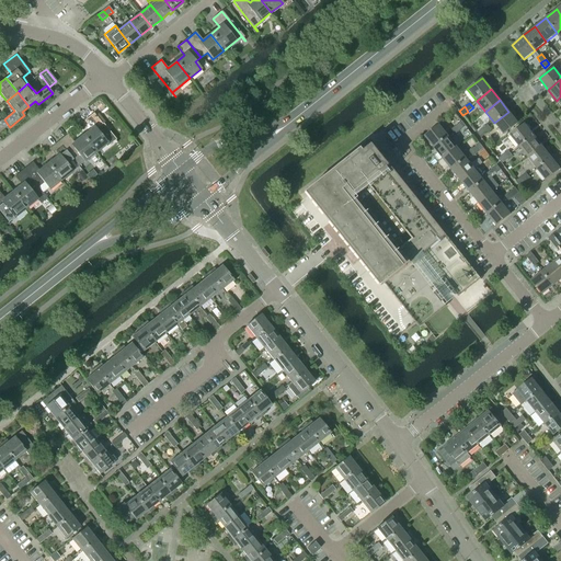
[(508,112),(494,123),(503,135),(518,123),(508,112)]
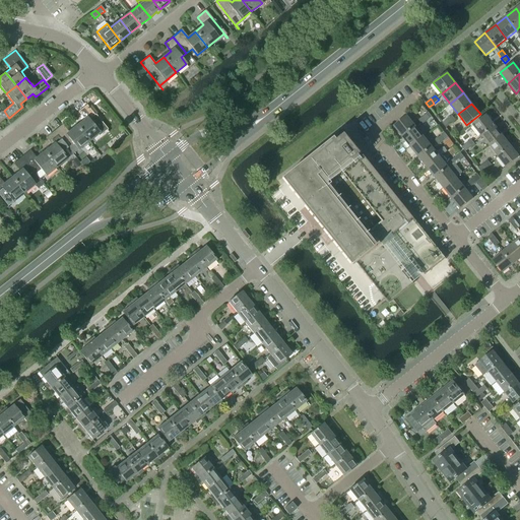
[(84,120),(76,126),(88,141),(105,129),(108,133),(109,132),(86,106),(78,112),(84,120)]
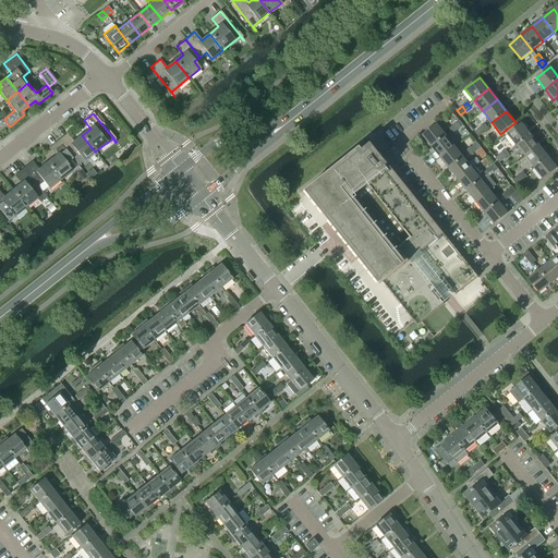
[(2,120),(0,121),(0,132),(9,125),(4,119),(2,120)]
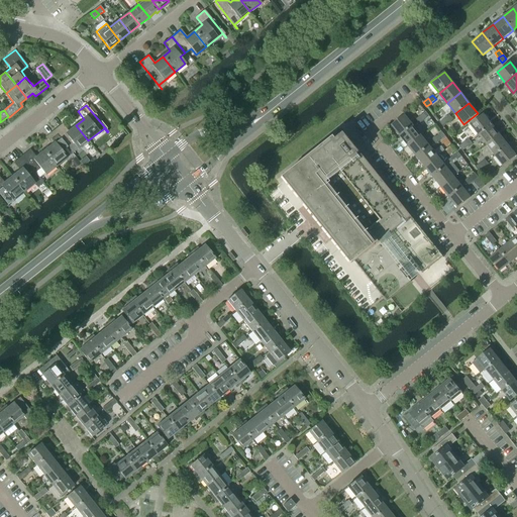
[(425,112),(421,115),(424,120),(429,116),(425,112)]
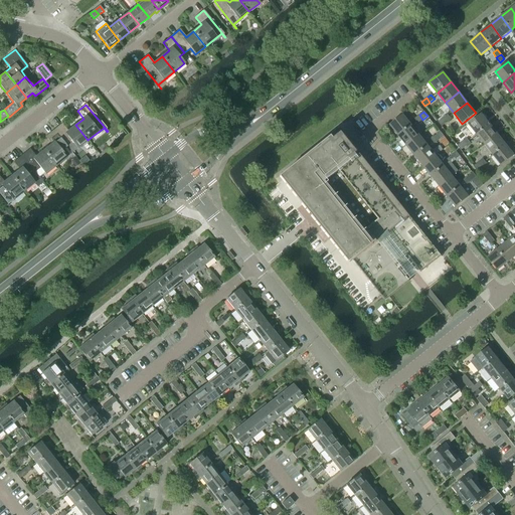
[(389,125),(398,135),(411,125),(403,114),(389,125)]
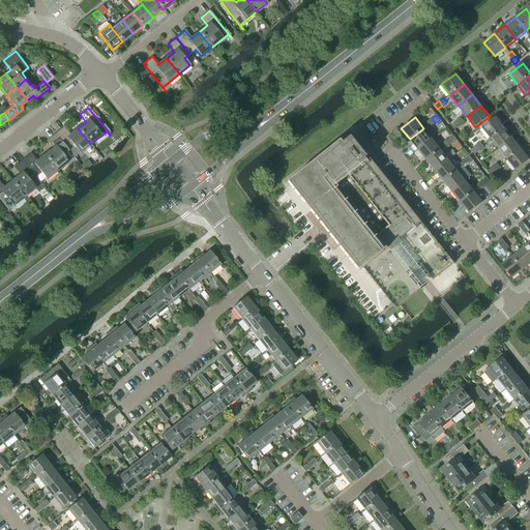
[(481,128),(490,139),(504,127),(495,117),(481,128)]
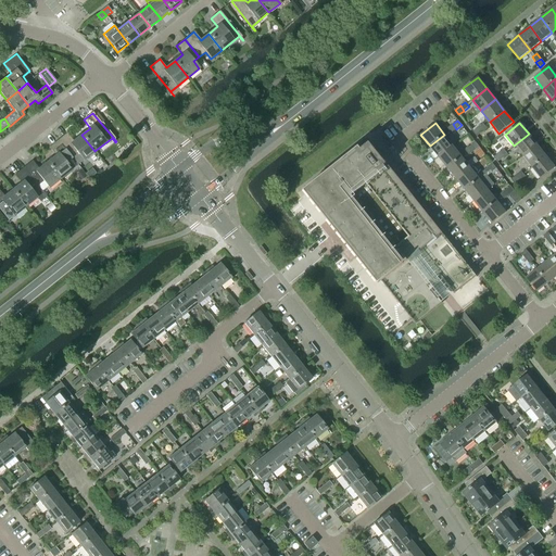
[(456,129),(453,124),(447,128),(452,133),(456,129)]
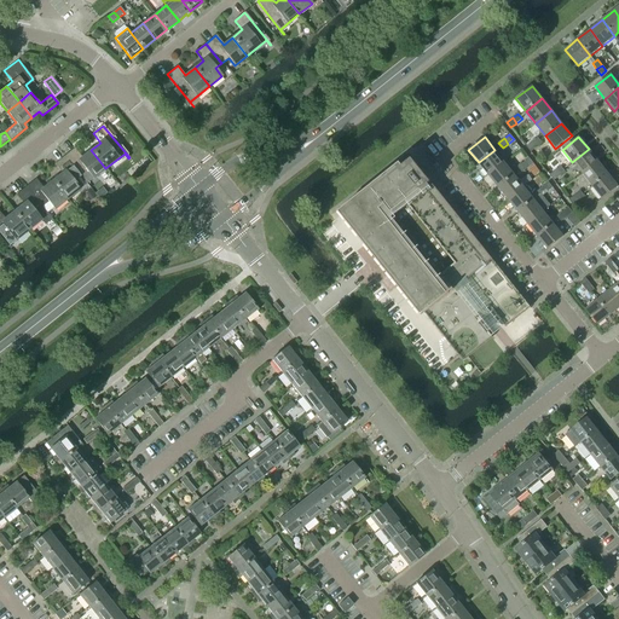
[(538,138),(532,143),(536,148),(542,143),(538,138)]
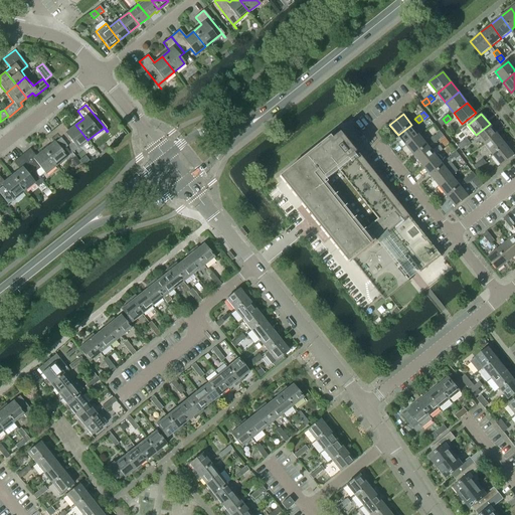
[(446,123),(443,119),(438,122),(442,127),(446,123)]
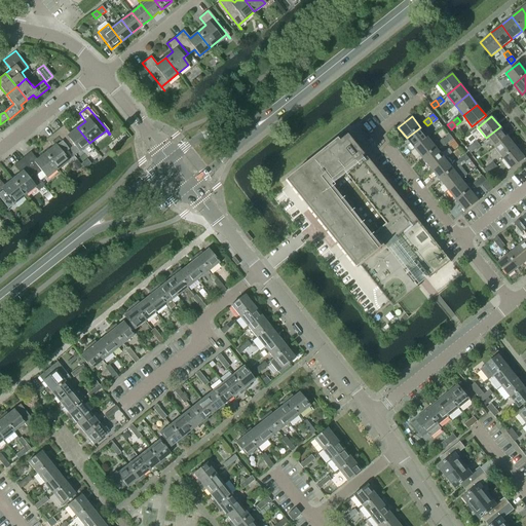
[(70,134),(63,126),(54,133),(68,150),(73,156),(79,152),(89,143),(77,127),(70,134)]
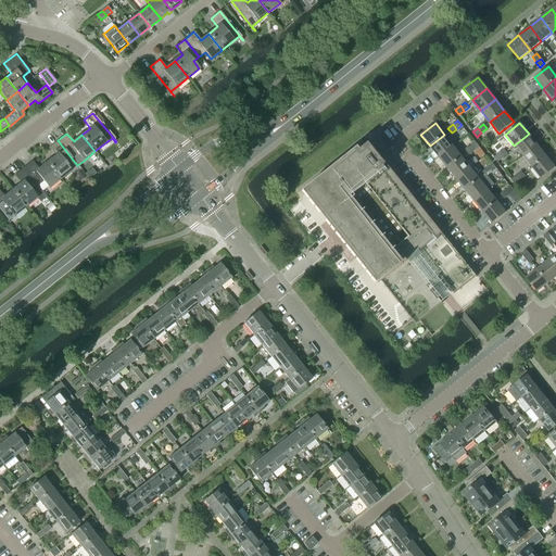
[(514,146),(523,156),(538,144),(529,134),(514,146)]
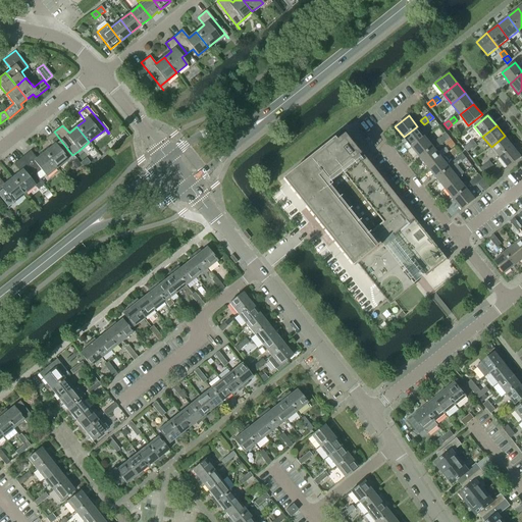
[(404,137),(412,148),(425,137),(417,126),(404,137)]
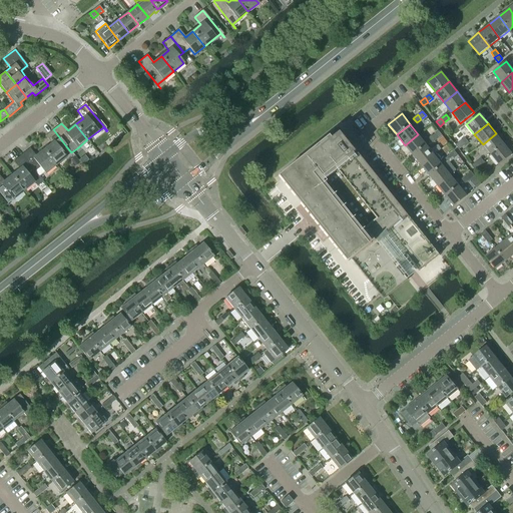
[(51,144),(43,150),(55,165),(71,152),(66,146),(53,129),(45,136),(51,144)]
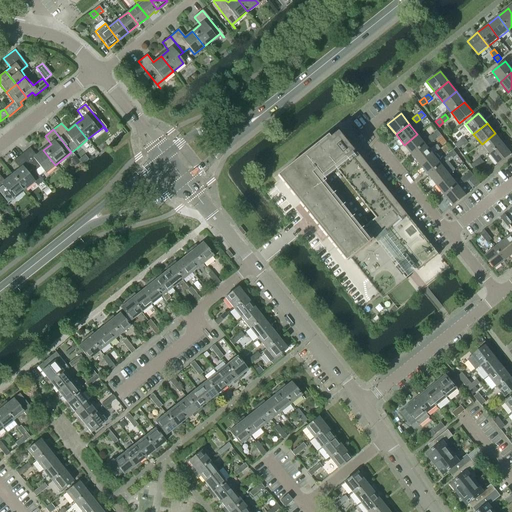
[(281,175),(349,261),(351,259),(374,287),(379,294),(435,250),(407,214),(354,148),(341,131),(333,137),(331,135),(281,175)]
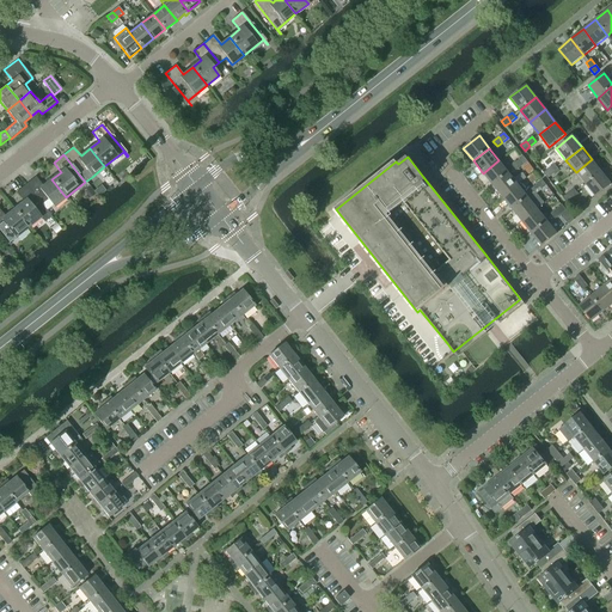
[(524,157),(518,161),(521,166),(527,161),(524,157)]
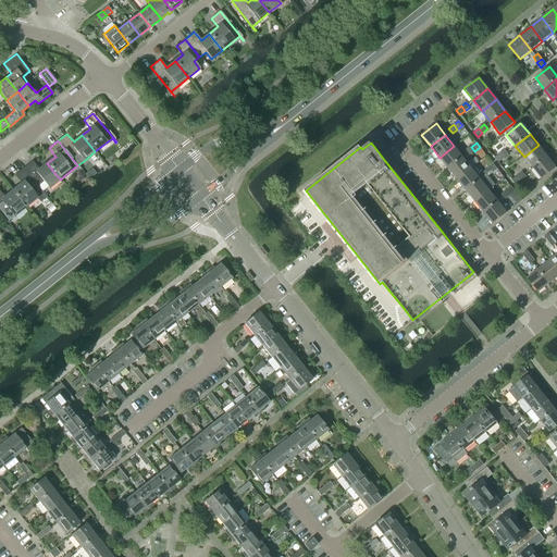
[(524,157),(533,168),(547,157),(539,145),(524,157)]
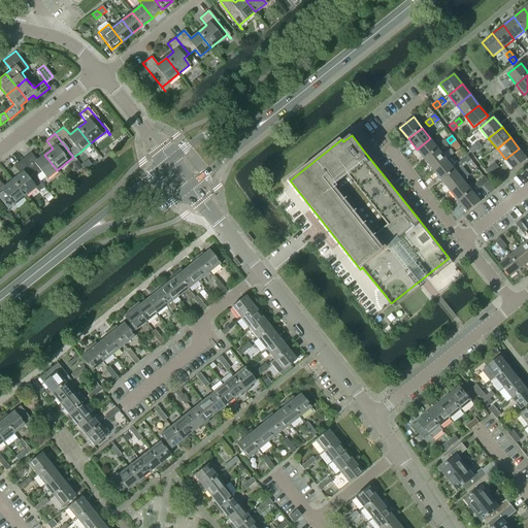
[(417,150),(425,160),(438,149),(430,138),(417,150)]
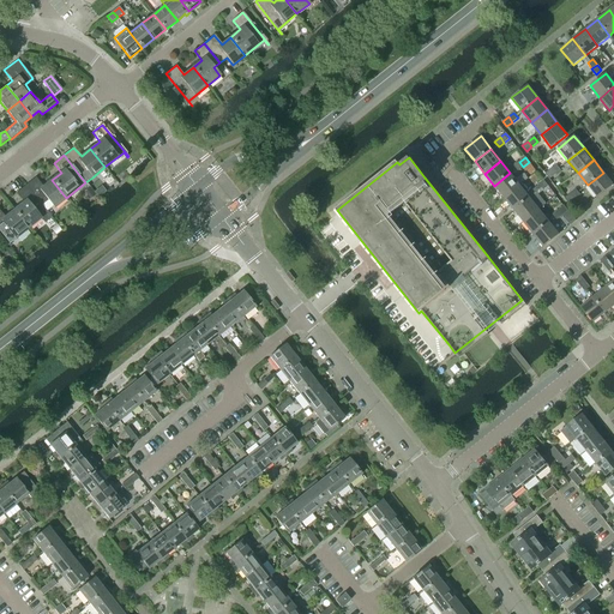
[(523,167),(519,162),(513,166),(518,172),(523,167)]
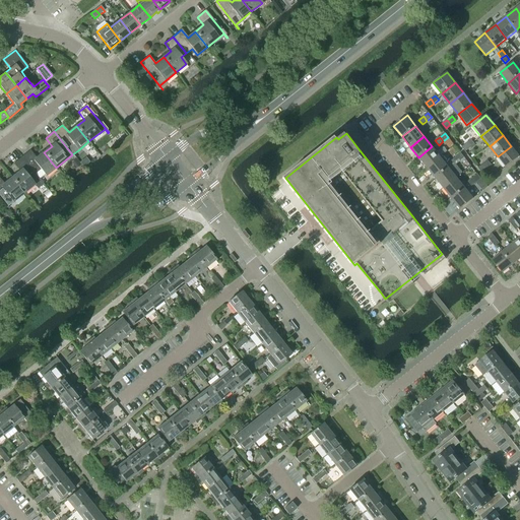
[(471,140),(466,144),(470,148),(474,144),(471,140)]
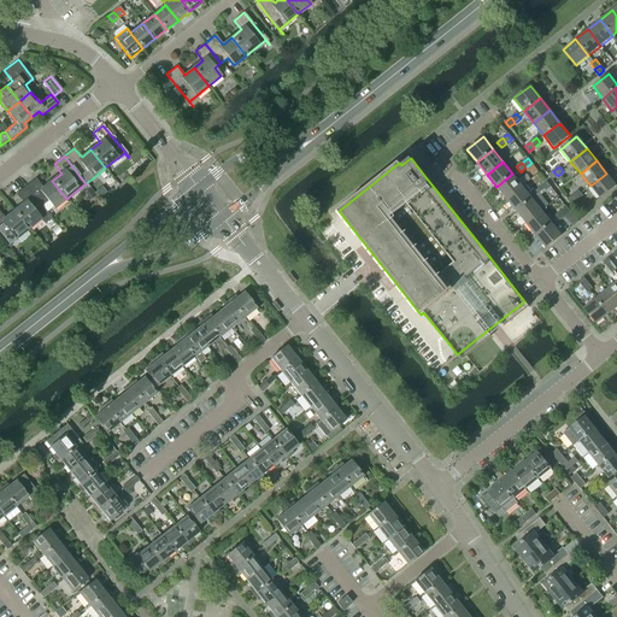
[(558,176),(553,171),(547,175),(552,181),(558,176)]
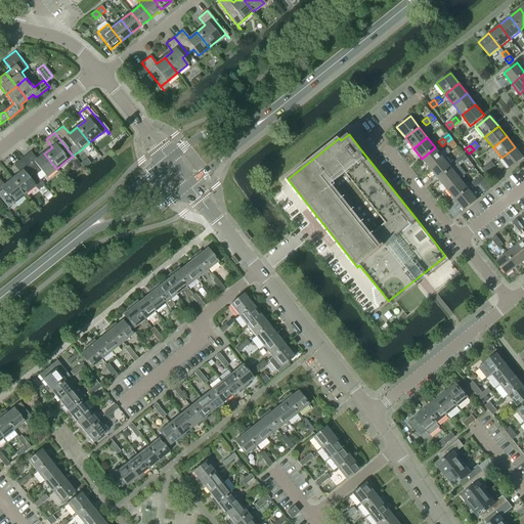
[(422,159),(430,169),(443,158),(435,147),(422,159)]
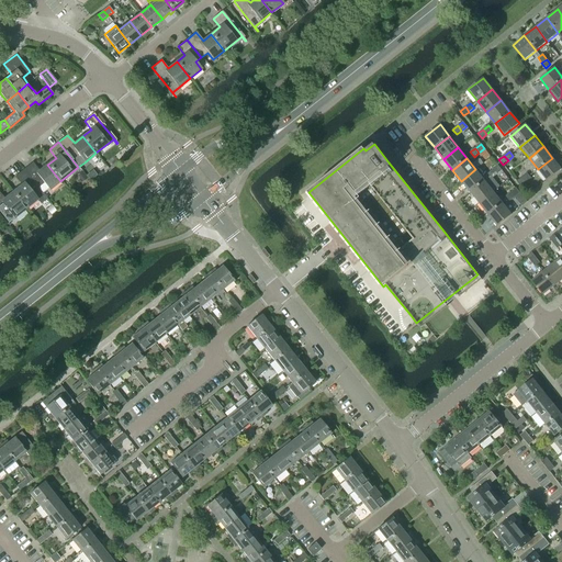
[(552,158),(538,169),(547,181),(561,169),(552,158)]
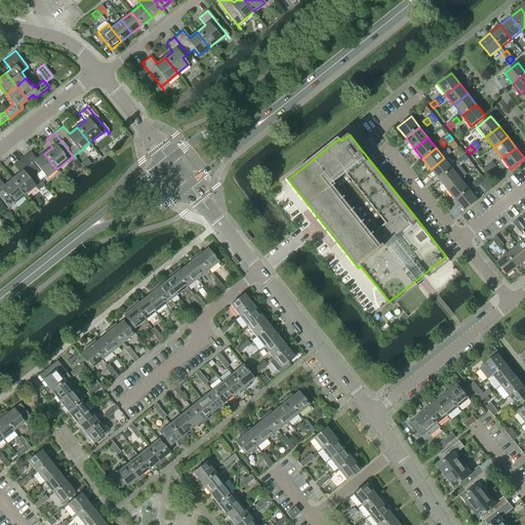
[(30,152),(22,159),(36,175),(41,171),(46,177),(56,169),(44,154),(37,160),(30,152)]
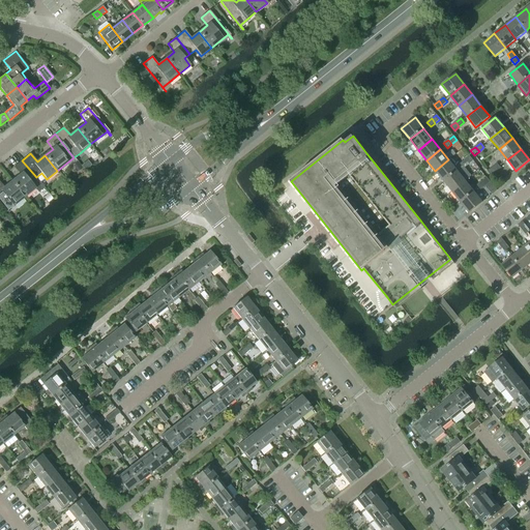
[(470,156),(465,160),(469,165),(473,160),(470,156)]
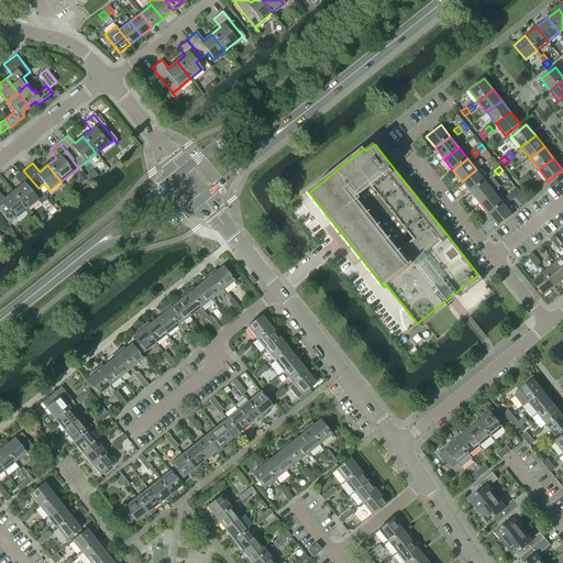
[(462,181),(471,192),(486,181),(476,169),(462,181)]
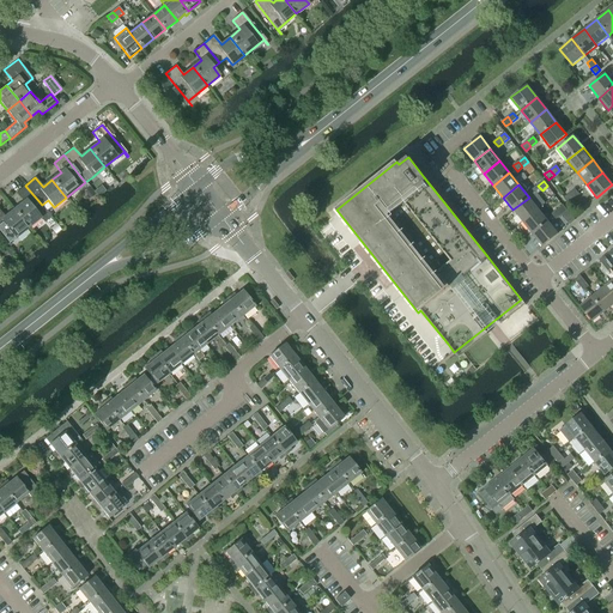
[(23,202),(14,210),(29,228),(41,218),(44,223),(52,217),(42,205),(25,186),(16,193),(23,202)]
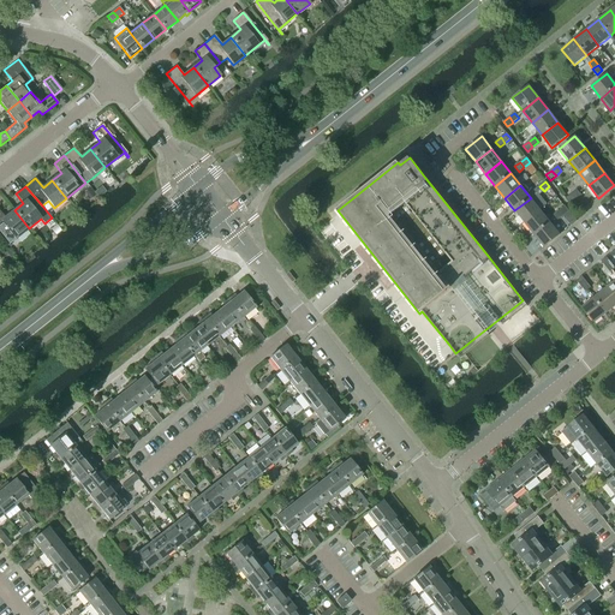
[(544,191),(539,186),(535,191),(538,196),(544,191)]
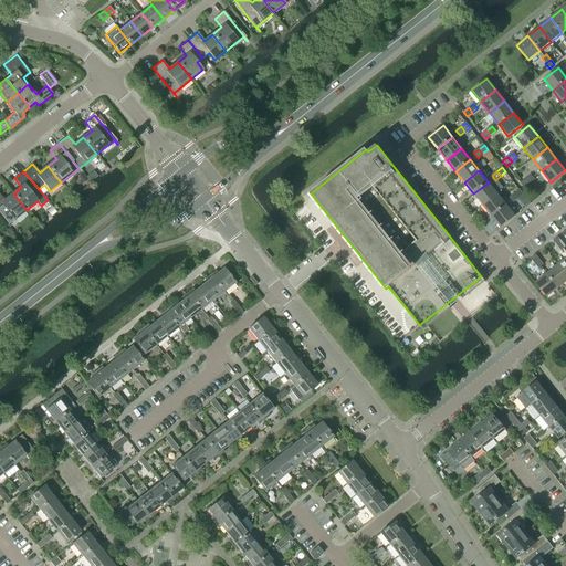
[(531,175),(525,179),(530,184),(534,180),(531,175)]
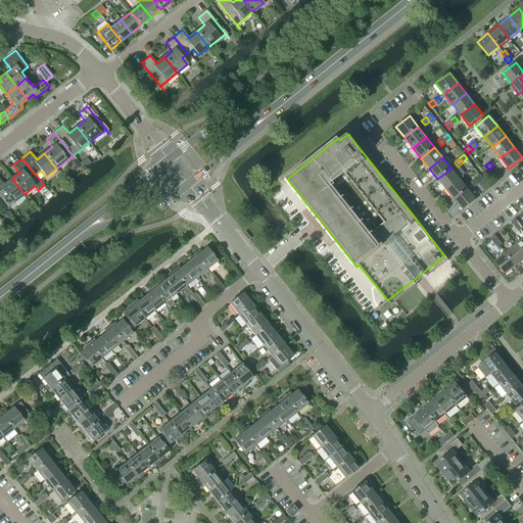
[(489,170),(485,165),(481,170),(484,174),(489,170)]
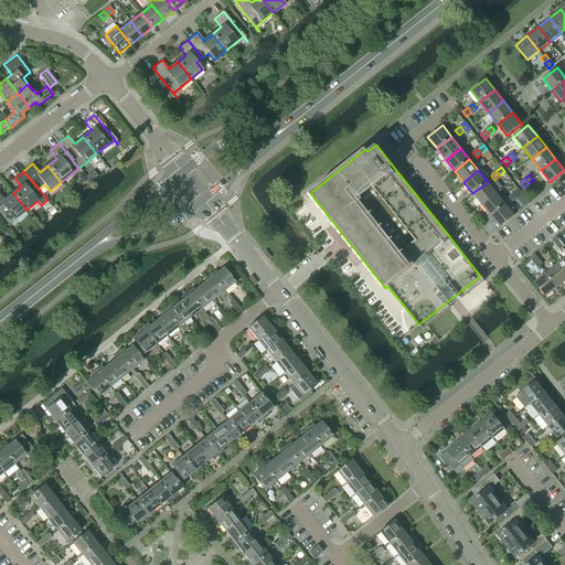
[(472,193),(481,204),(497,193),(488,182),(472,193)]
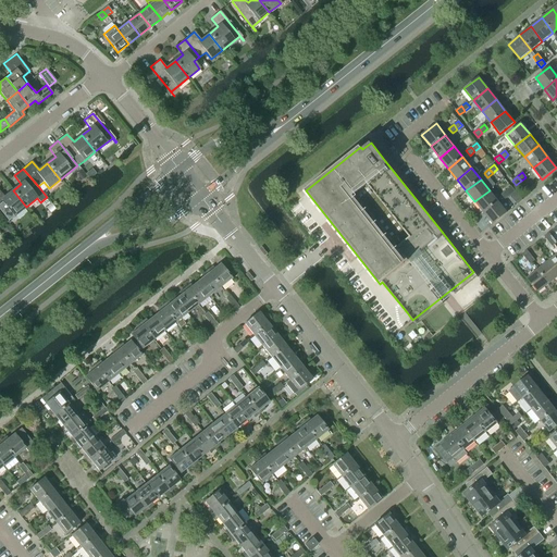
[(511,187),(506,190),(510,196),(516,192),(511,187)]
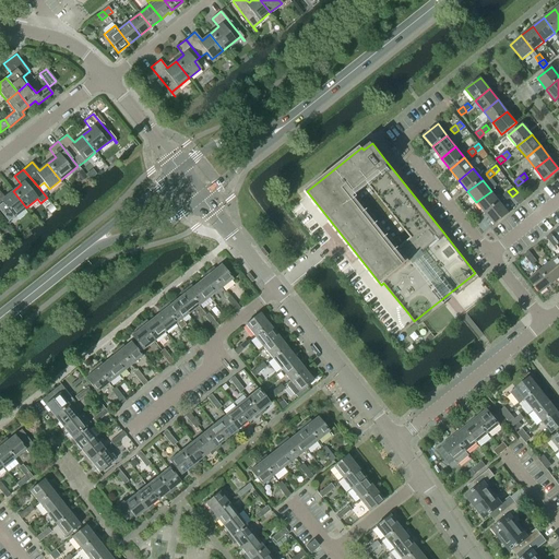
[(26,207),(13,191),(4,198),(0,192),(0,211),(12,226),(9,222),(26,207)]
